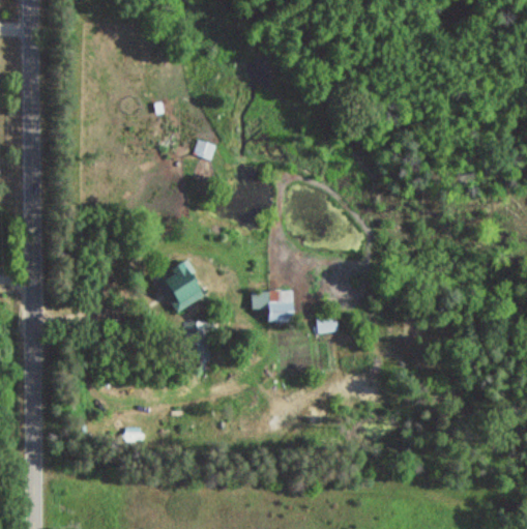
[(211,162),(216,145),(201,140),(196,155),(211,162)]
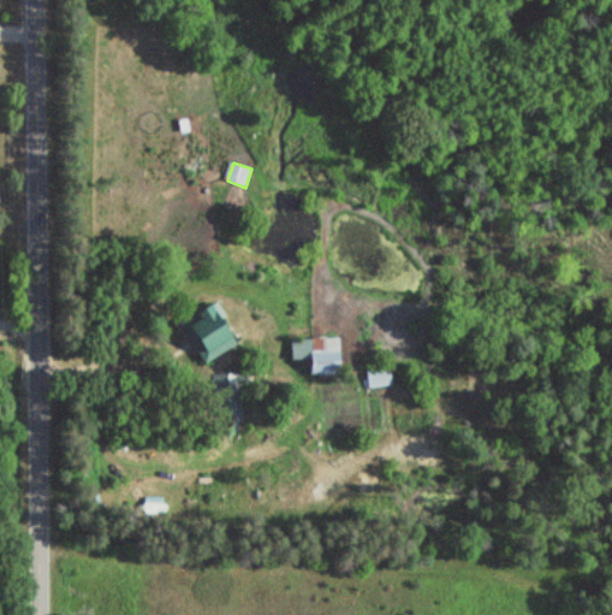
[(235,346),(213,305),(182,321),(203,362),(235,346)]
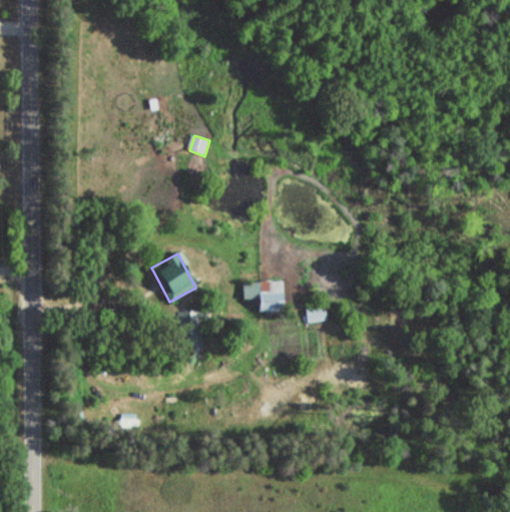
[(255,311),(285,311),(285,281),(242,281),(242,299),(255,299),(255,311)]
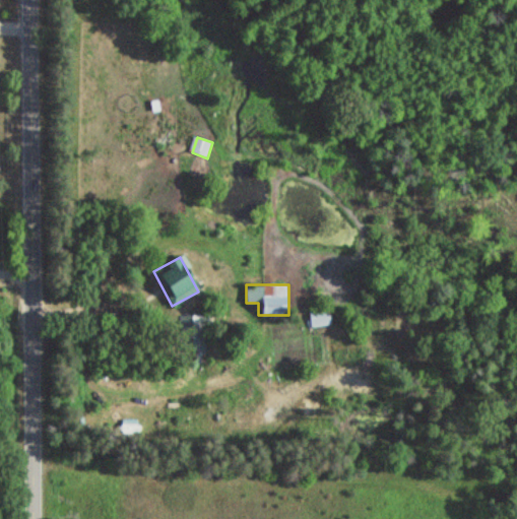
[(311,311),(312,327),(332,326),(331,310),(311,311)]
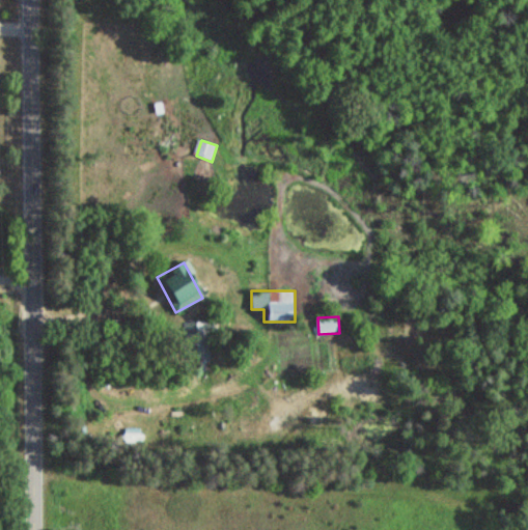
[(190,369),(204,370),(205,363),(213,363),(215,323),(192,323),(190,369)]
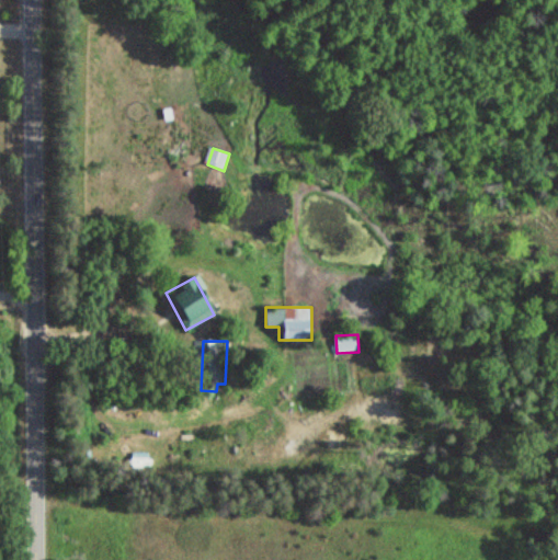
All buildings are outlined.
